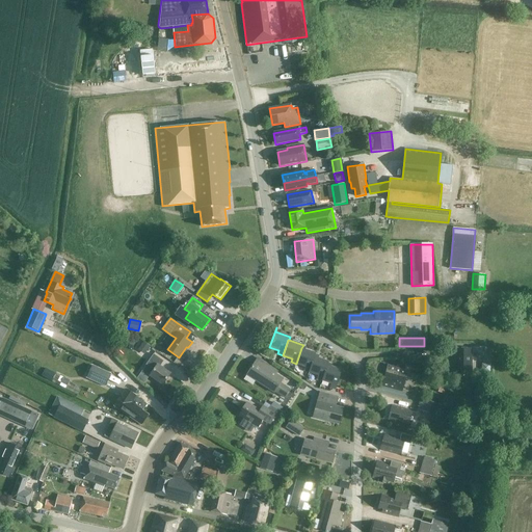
[(151,346),(143,341),(137,350),(144,354),(151,346)]
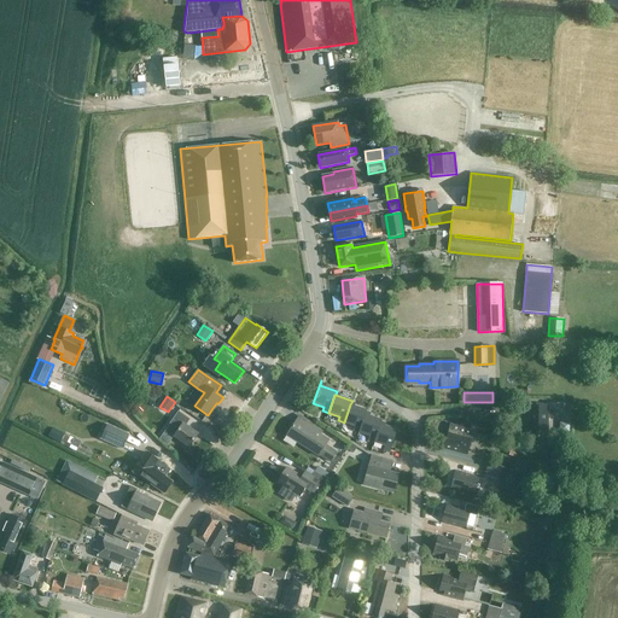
[(367,409),(350,404),(344,423),(355,426),(354,430),(360,432),(366,414),(367,409)]
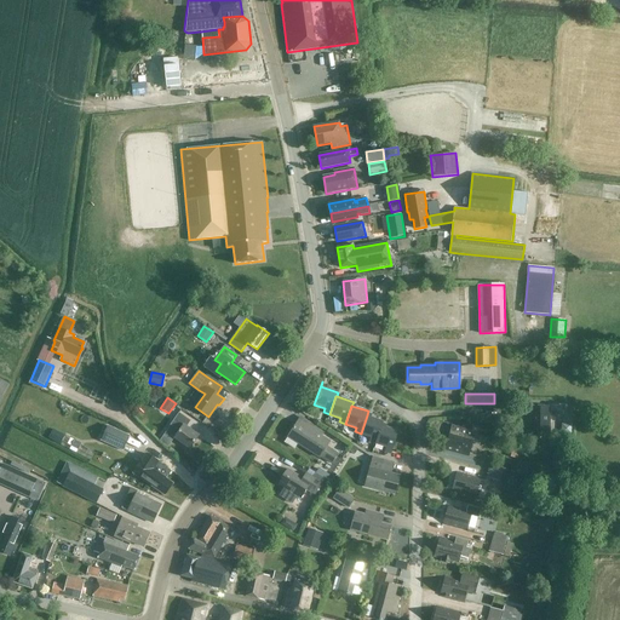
[(551,407),(528,407),(528,432),(551,432),(551,407)]
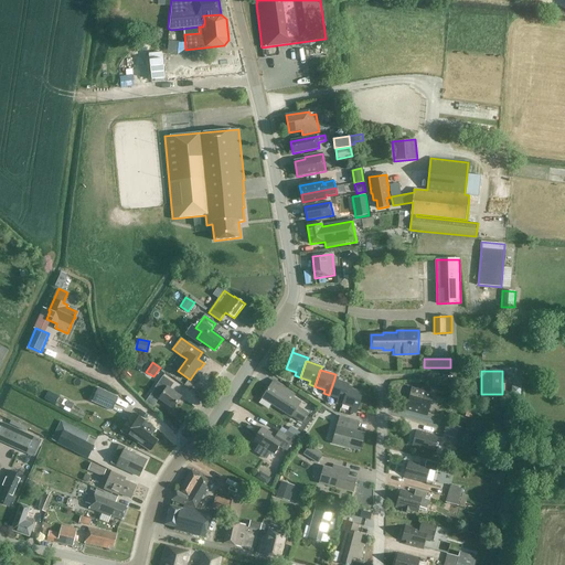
[(159,398),(173,408),(181,396),(170,388),(174,384),(163,376),(156,387),(163,393),(159,398)]
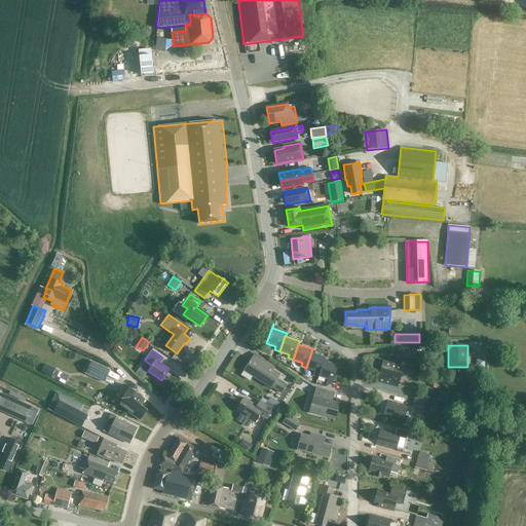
[(326,358),(311,352),(306,368),(315,371),(313,374),(318,376),(325,361),(326,358)]
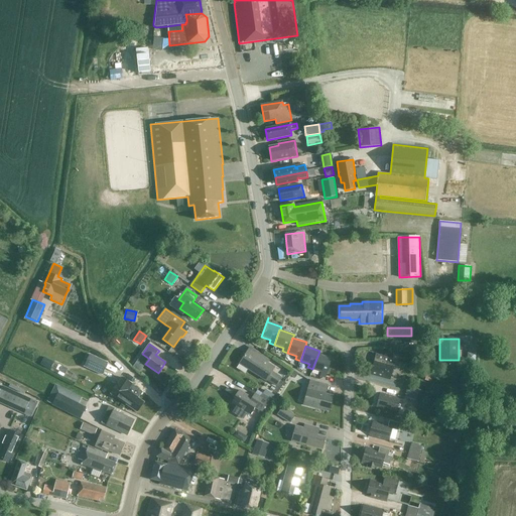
[(390,379),(396,356),(385,353),(384,356),(376,354),(375,358),(371,374),(390,379)]
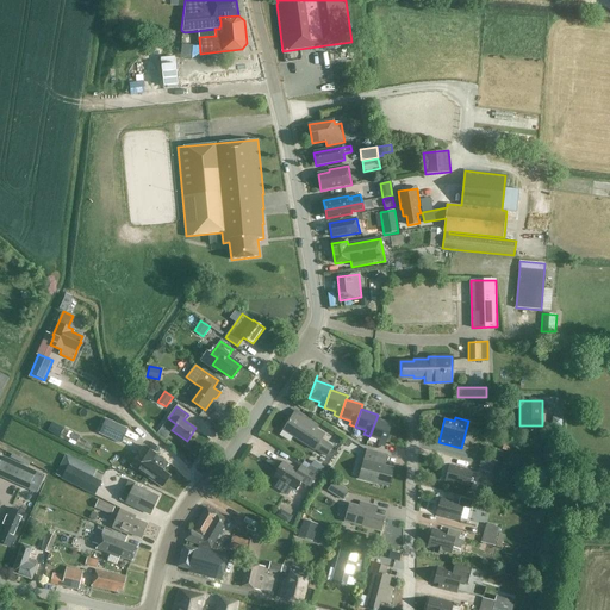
[(304,425),(291,418),(285,428),(294,435),(293,436),(315,450),(325,435),(317,429),(319,425),(309,418),(304,425)]
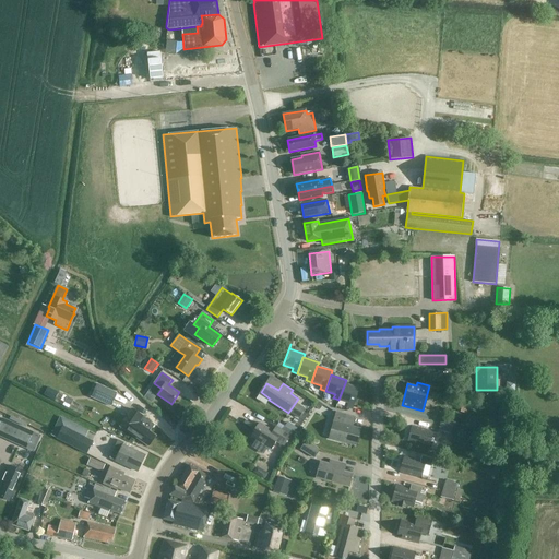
[(359,389),(345,383),(339,400),(348,403),(347,407),(353,408),(359,389)]
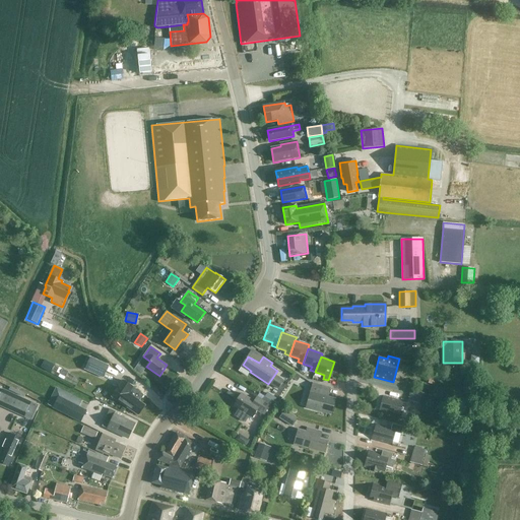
[(104,378),(109,366),(90,358),(85,370),(104,378)]
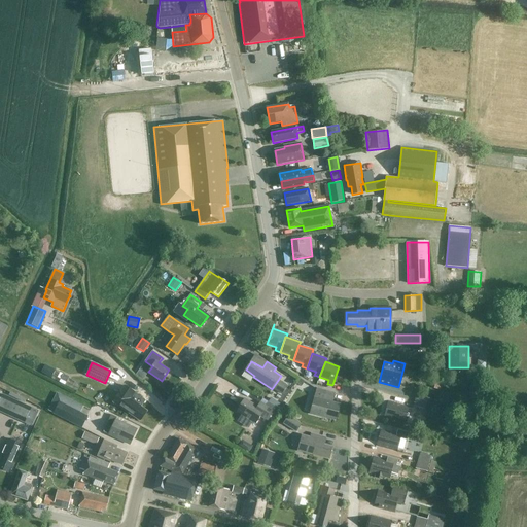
[(51,378),(56,371),(44,364),(41,373),(51,378)]
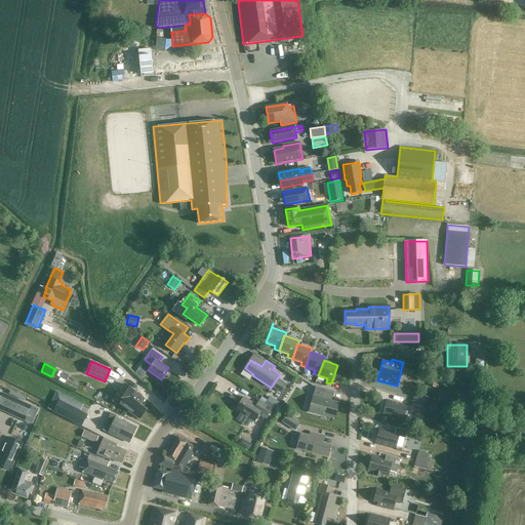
[(434,375),(431,387),(421,385),(419,393),(432,395),(434,386),(442,388),(444,378),(434,375)]
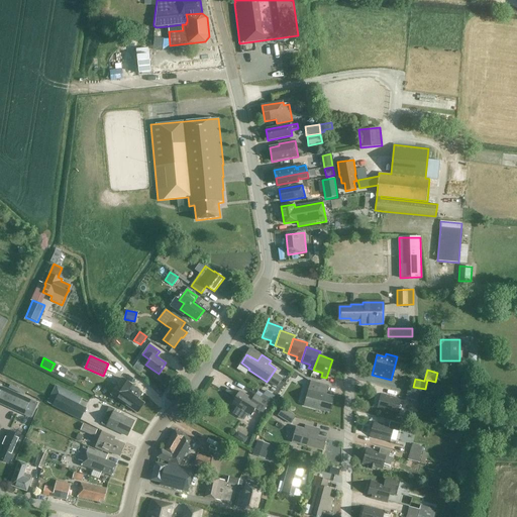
[(40,381),(38,388),(49,392),(53,385),(40,381)]
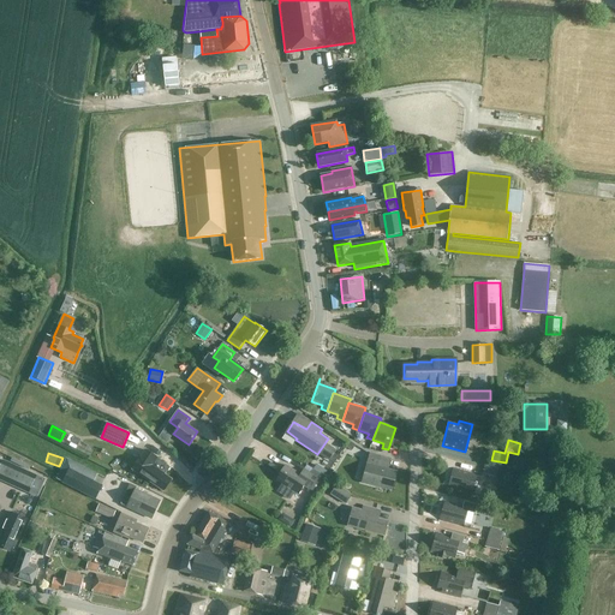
[(392,490),(396,472),(388,470),(390,459),(370,453),(362,482),(392,490)]
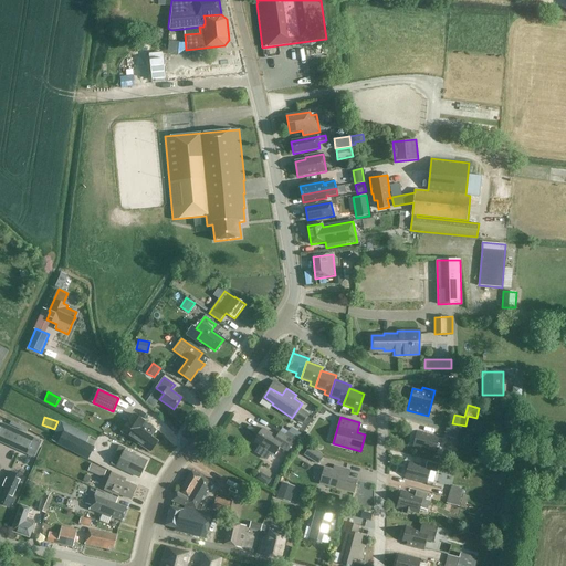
[(2,423),(0,428),(0,441),(34,458),(42,441),(2,423)]
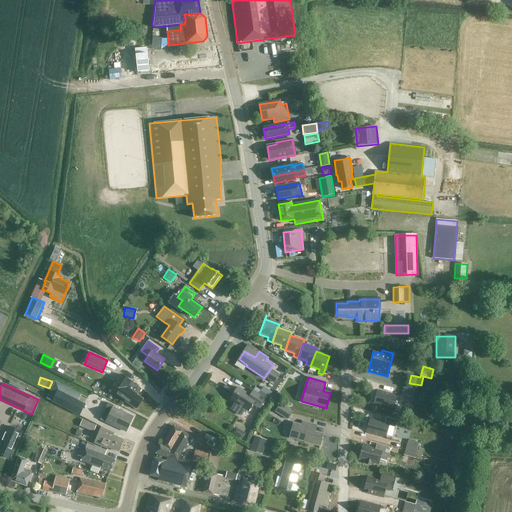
[(415,392),(416,386),(405,383),(403,389),(415,392)]
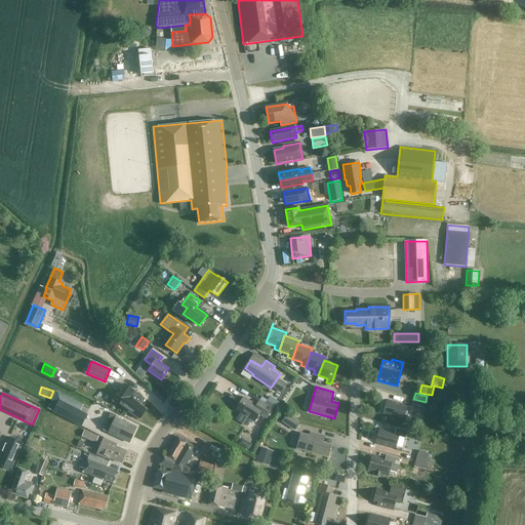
[(146,399),(138,394),(134,401),(131,399),(125,408),(140,419),(147,409),(140,405),(146,399)]
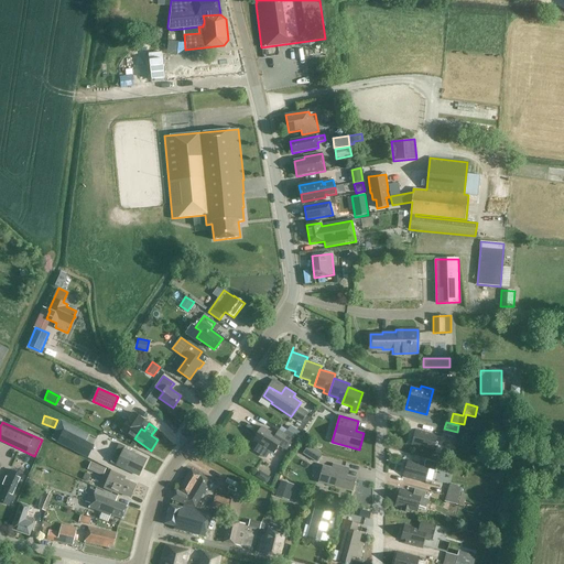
[(262,426),(253,440),(259,443),(253,451),(266,458),(271,451),(274,453),(279,445),(284,448),(290,452),(299,437),(296,436),(288,431),(285,434),(282,432),(278,437),(275,435),(262,426)]
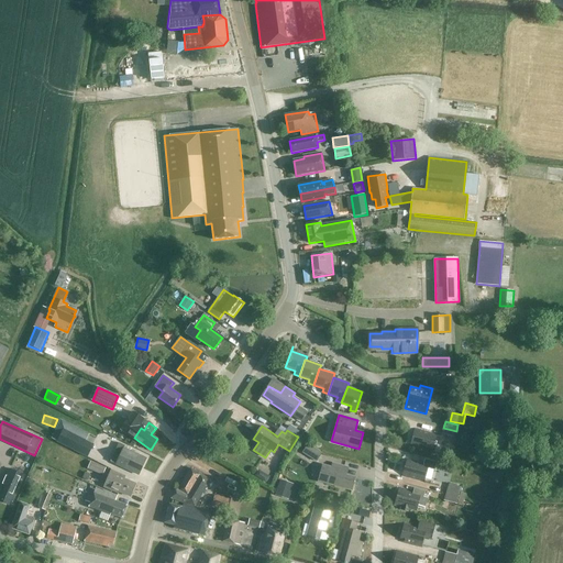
[(289,426),(287,430),(296,435),(299,431),(289,426)]
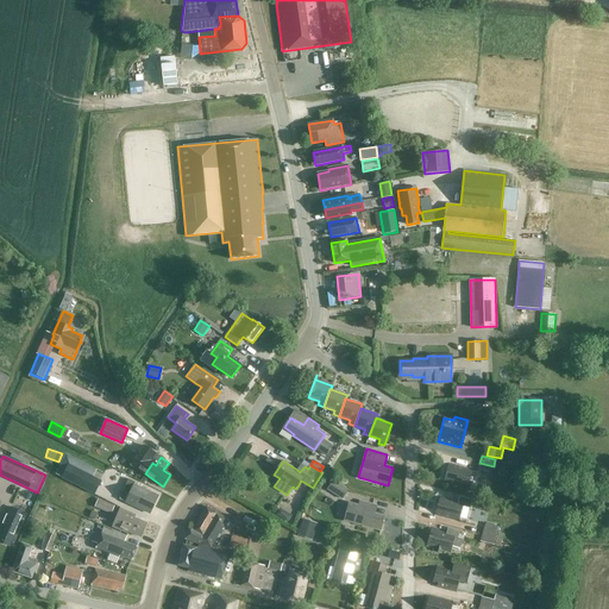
[(491,472),(494,466),(479,463),(478,469),(491,472)]
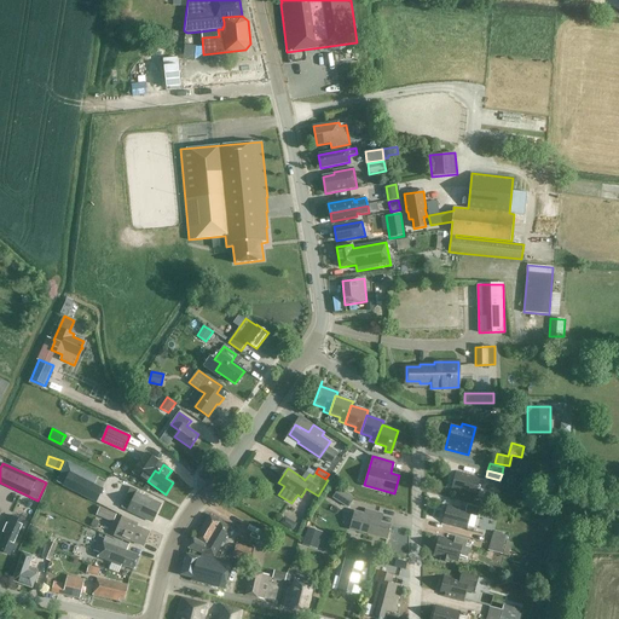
[(64,486),(97,503),(104,489),(94,484),(71,473),(64,486)]
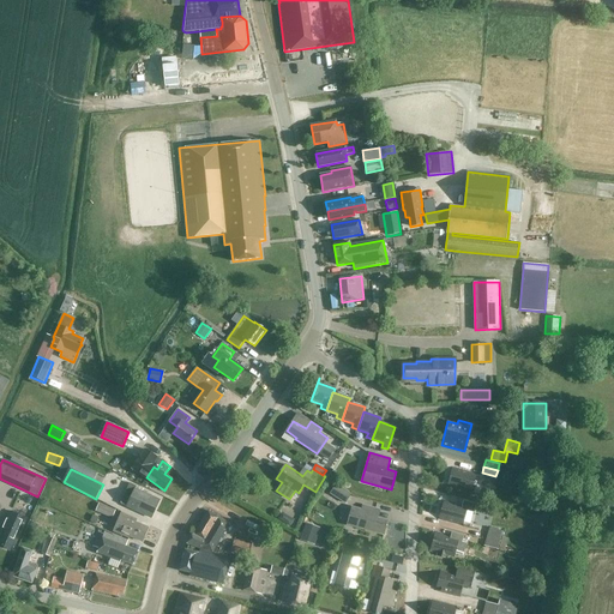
[(326,476),(330,480),(336,471),(331,469),(326,476)]
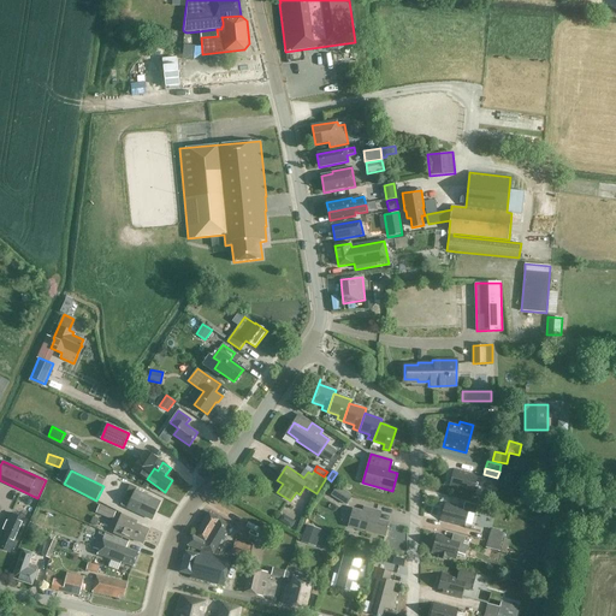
[(478,477),(454,471),(449,487),(473,493),(478,477)]
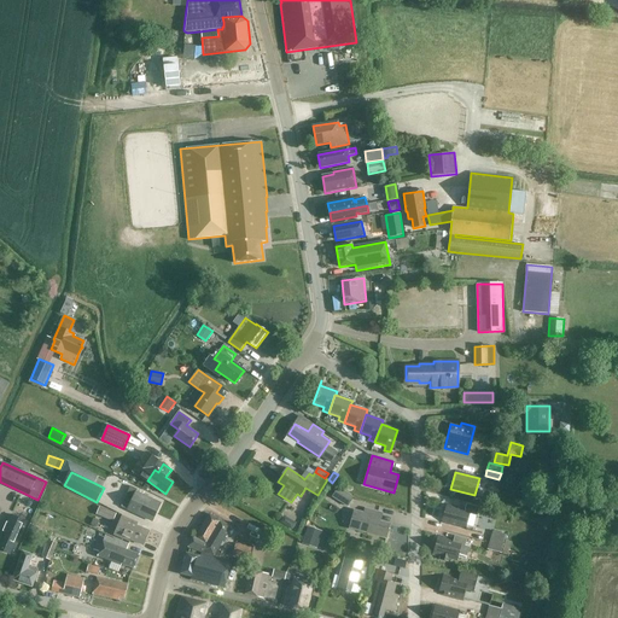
[(332,496),(348,507),(354,496),(338,487),(332,496)]
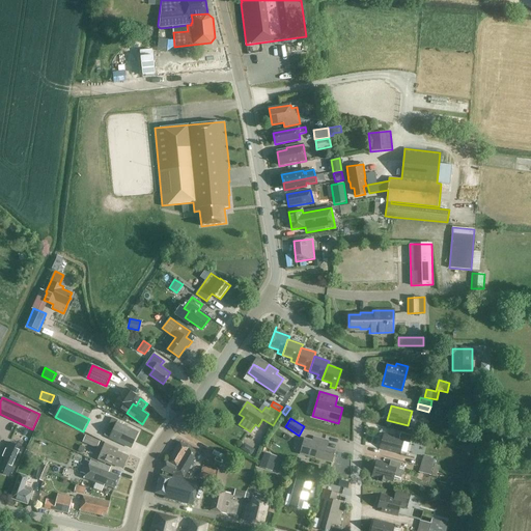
[(138,432),(116,422),(112,432),(106,430),(104,436),(131,448),(138,432)]
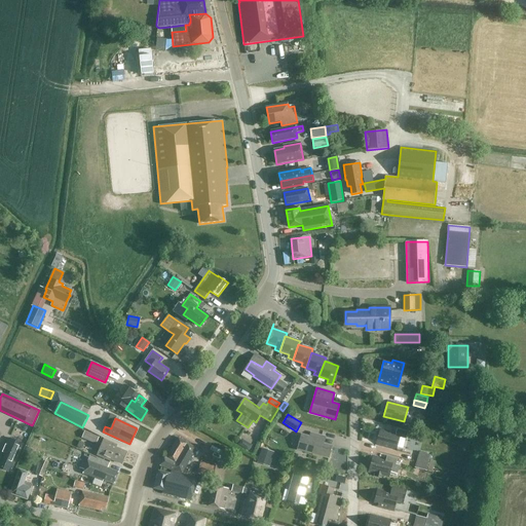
[(397,433),(380,428),(376,445),(396,450),(401,435),(406,437),(407,431),(398,428),(397,433)]
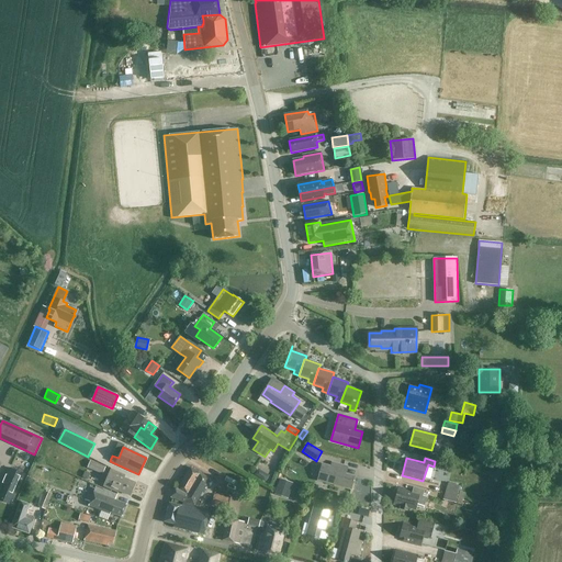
[(107,467),(90,460),(87,468),(103,474),(107,467)]
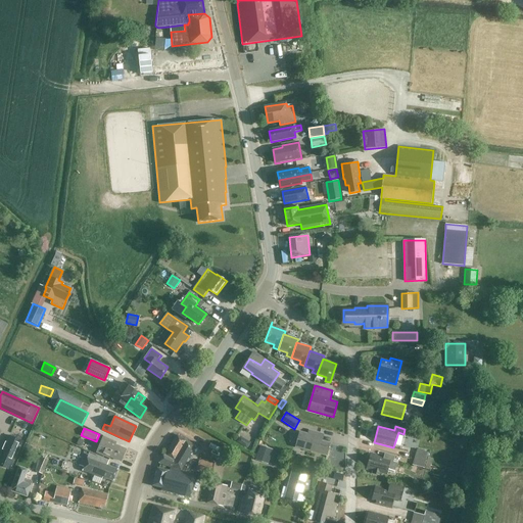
[(318,452),(327,454),(330,443),(318,440),(320,433),(308,430),(307,434),(299,431),(295,447),(317,453),(318,452)]
